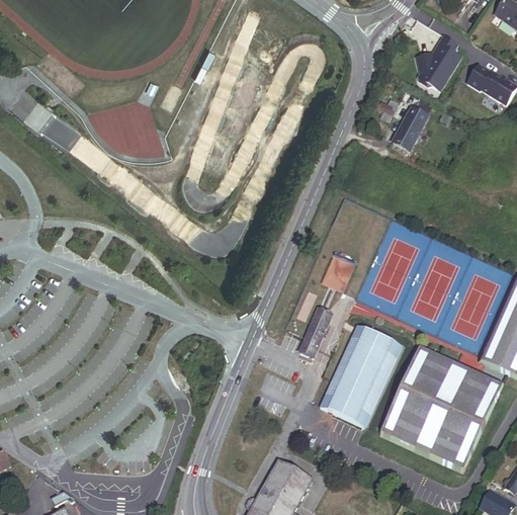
[(516,5),(508,0),(505,0),(495,15),(516,30),(516,5)]
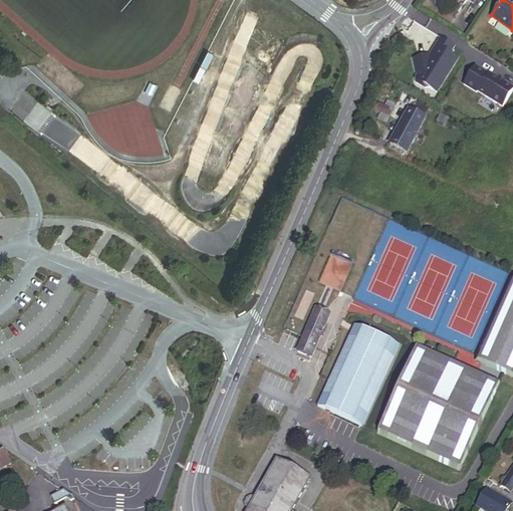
[(429,53),(411,56),(415,79),(424,83),(436,90),(458,56),(451,51),(454,44),(447,40),(440,36),(429,53)]
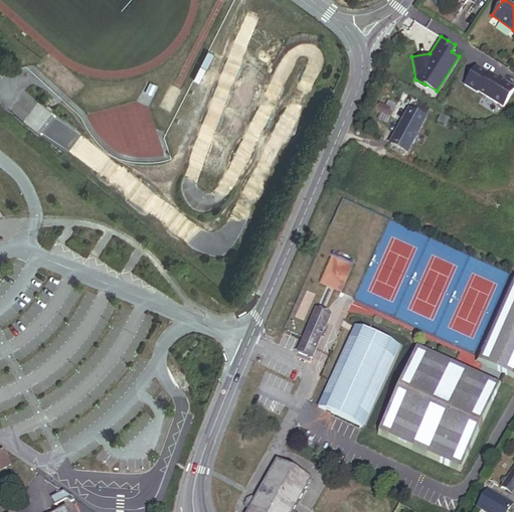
[(503,106),(513,87),(513,86),(504,80),(503,81),(498,78),(499,77),(488,70),(487,72),(474,64),(463,83),(476,92),(477,90),(503,106)]
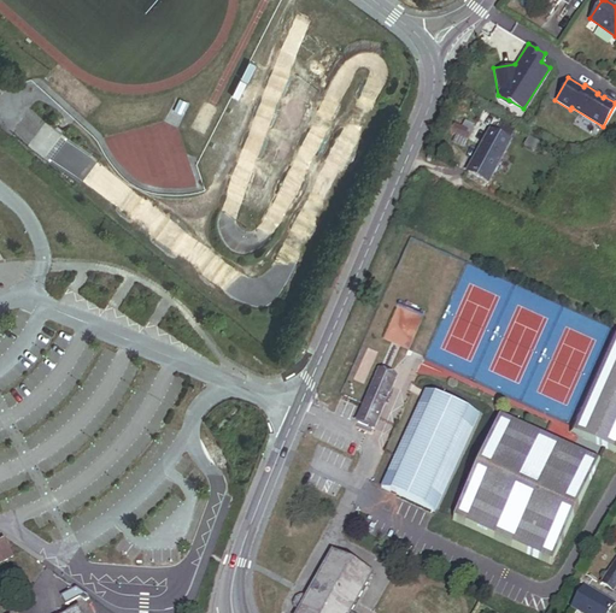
[(452,137),(462,142),(473,122),(464,118),(462,124),(452,119),(447,128),(455,131),(452,137)]
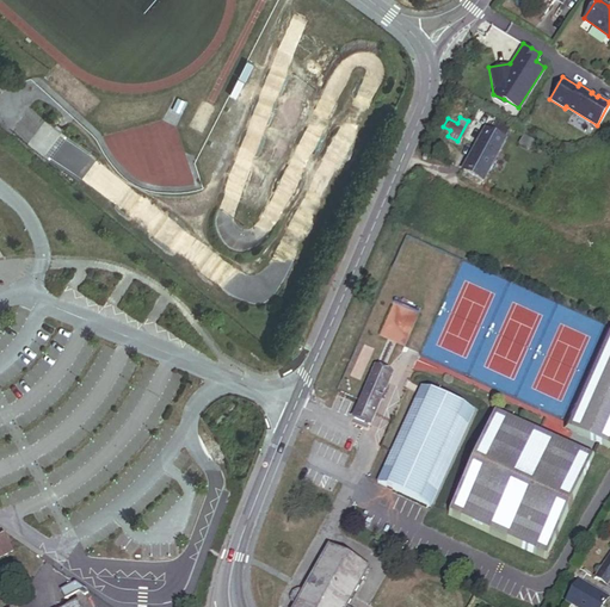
[(490,130),(484,127),(462,168),(482,179),(509,128),(495,121),(490,130)]
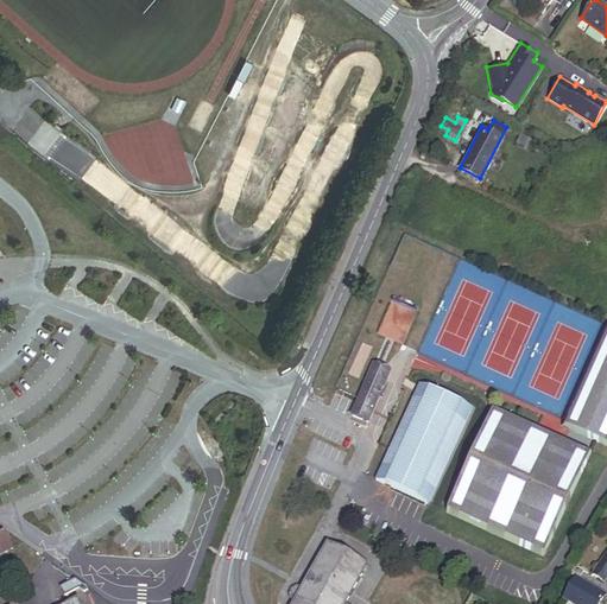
[(525,145),(530,138),(520,133),(516,140),(525,145)]
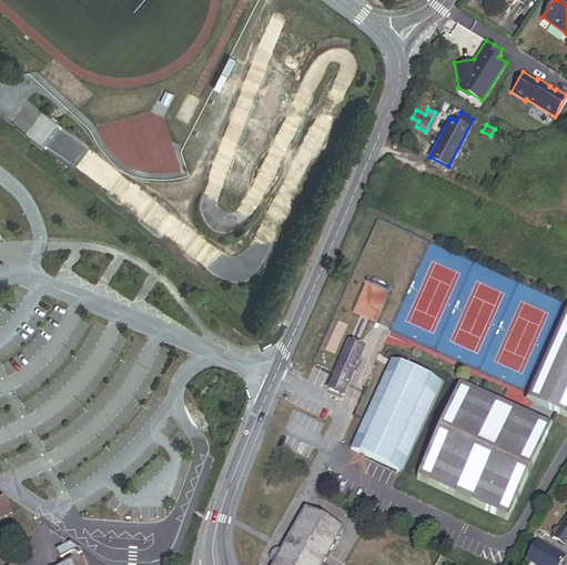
[(566,305),(565,305),(526,394),(566,411),(566,305)]
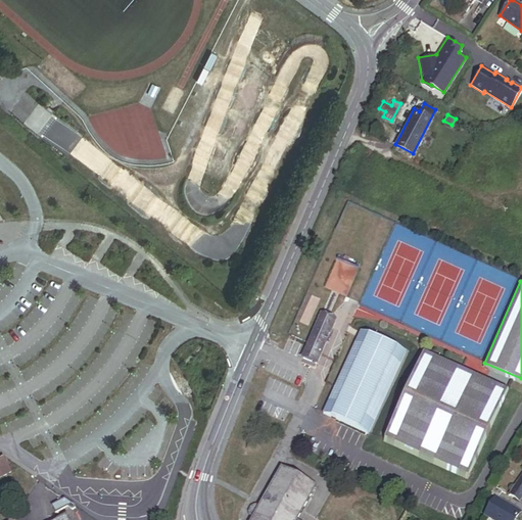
[(316,363),(333,321),(320,315),(301,357),(316,363)]
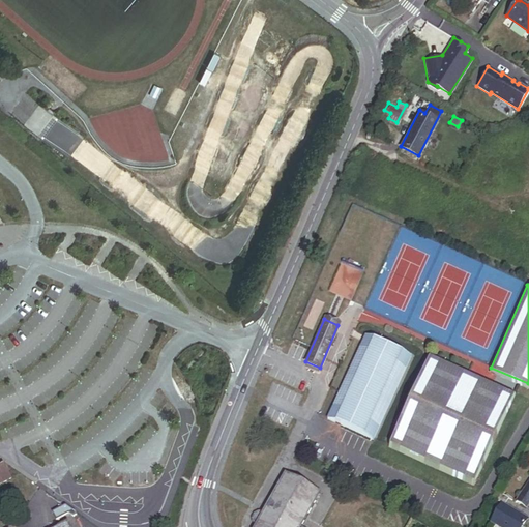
[(410,354),(364,333),(327,417),(372,438),(410,354)]
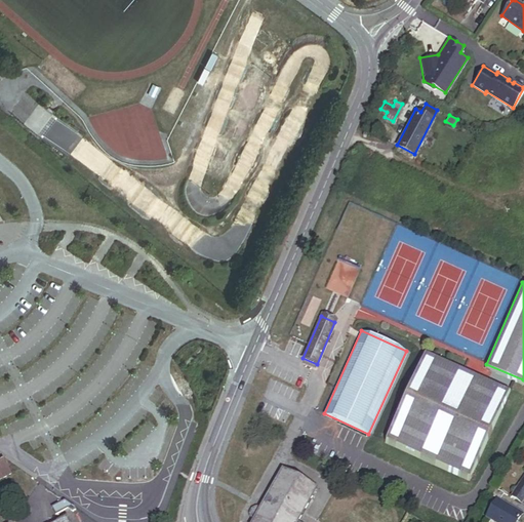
[(512,385),(427,348),(385,442),(471,480),(512,385)]
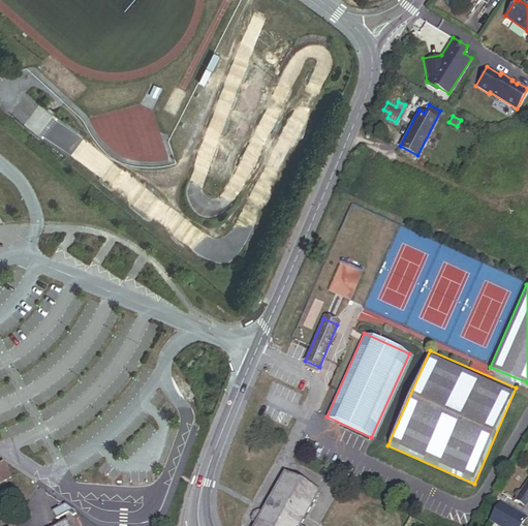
[(2,460),(0,461),(0,482),(11,476),(2,460)]
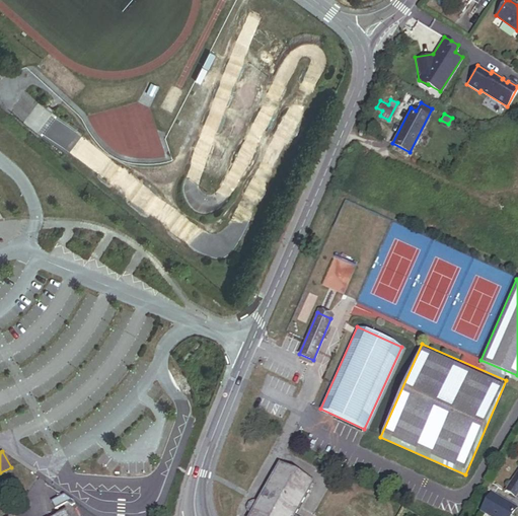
[(280,460),(276,466),(310,486),(314,481),(280,460)]
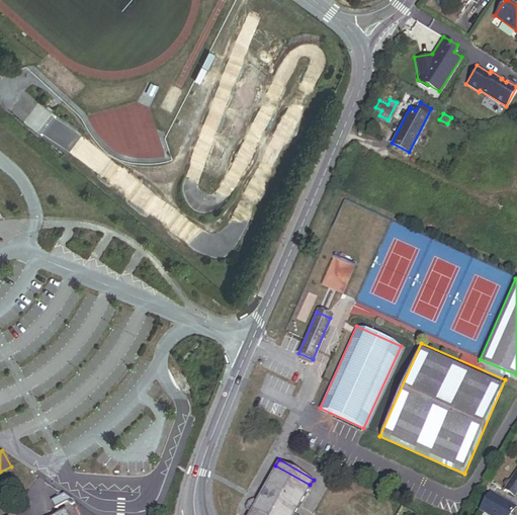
[(298,514),(294,512),(310,485),(275,465),(257,499),(250,511),(247,514),(298,514)]
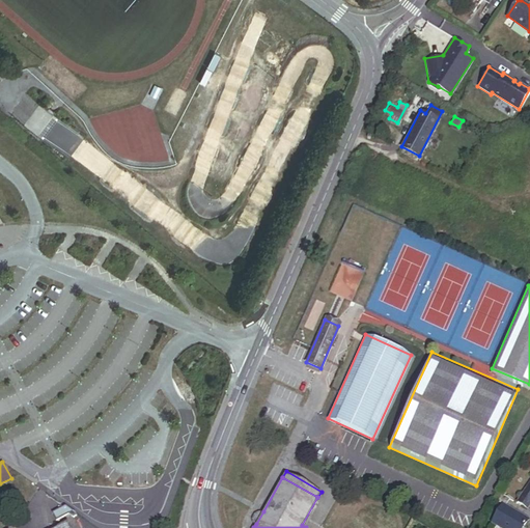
[(526,506),(529,499),(529,479),(517,500),(526,506)]
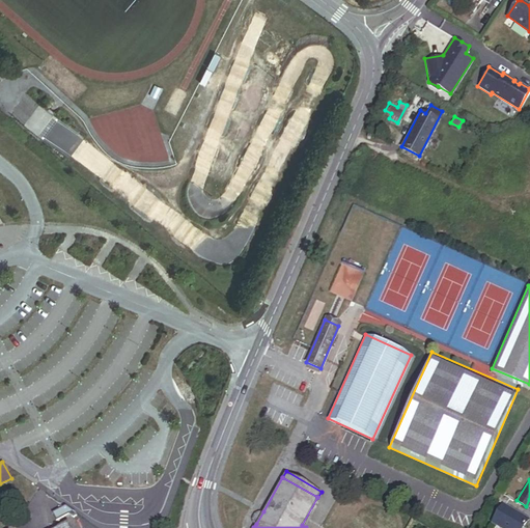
[(502,503),(506,496),(496,490),(492,497),(502,503)]
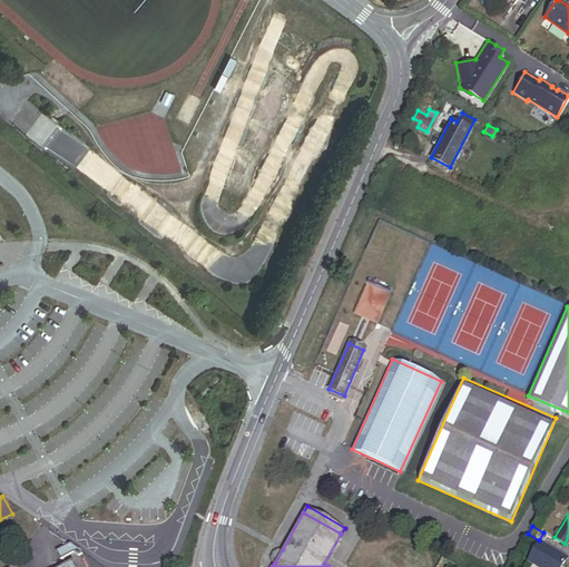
[(558,566),(566,556),(539,540),(528,560),(539,566),(558,566)]
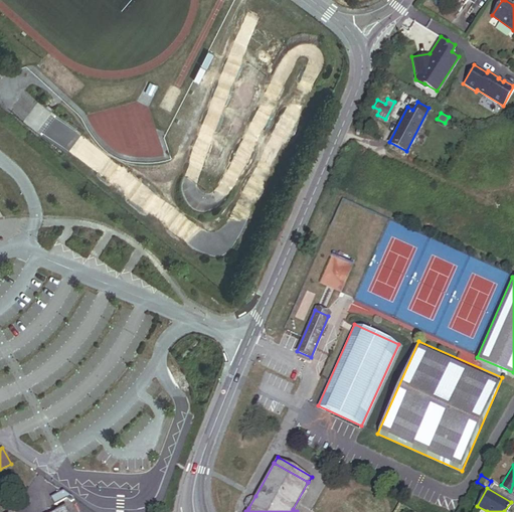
[(49,495),(53,503),(65,497),(71,501),(64,505),(68,511),(83,511),(77,498),(63,489),(49,495)]
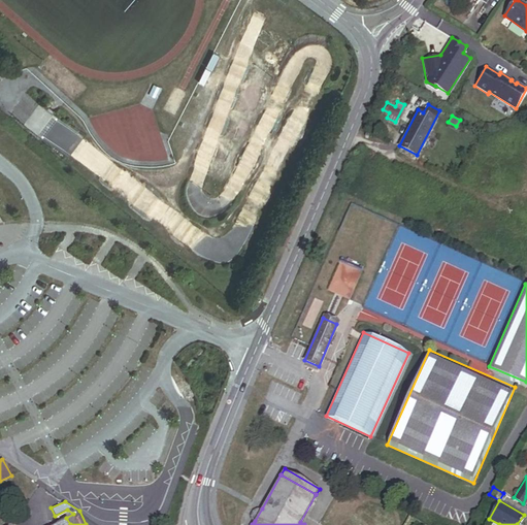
[(251,519),(255,521),(262,509),(258,506),(252,509),(249,514),(251,519)]
